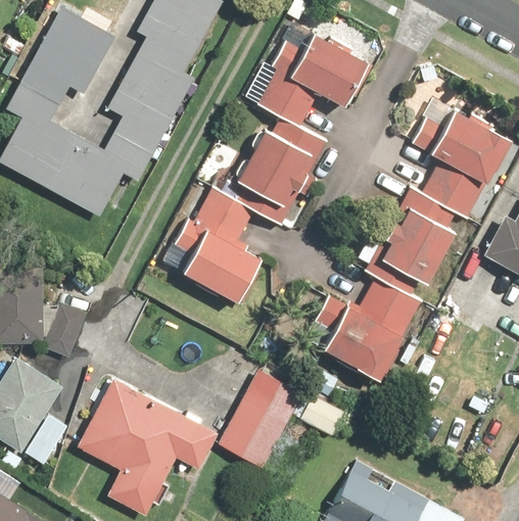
[(185,73),(223,2),(218,0),(157,0),(139,33),(146,37),(107,109),(120,116),(103,148),(53,121),(71,89),(85,97),(118,38),(48,0),(38,18),(52,26),(7,108),(24,116),(0,159),(0,162),(99,216),(123,173),(138,181),(194,78),(185,73)]
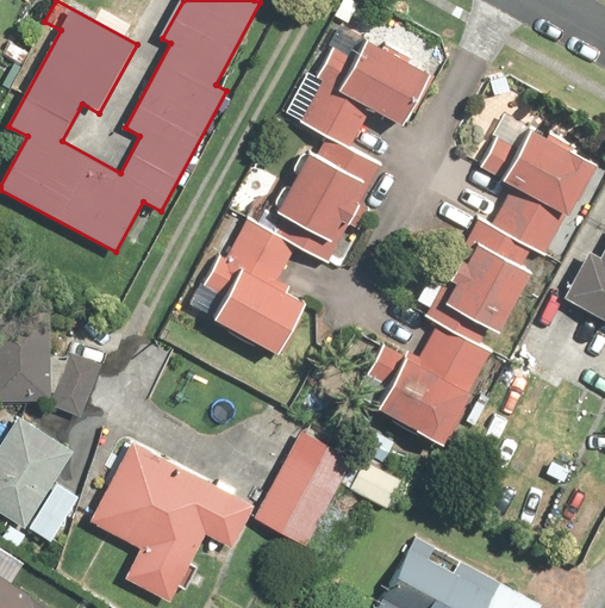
[(338,25),(294,121),(317,130),(324,134),(354,148),(373,107),(413,125),(438,70),(338,25)]
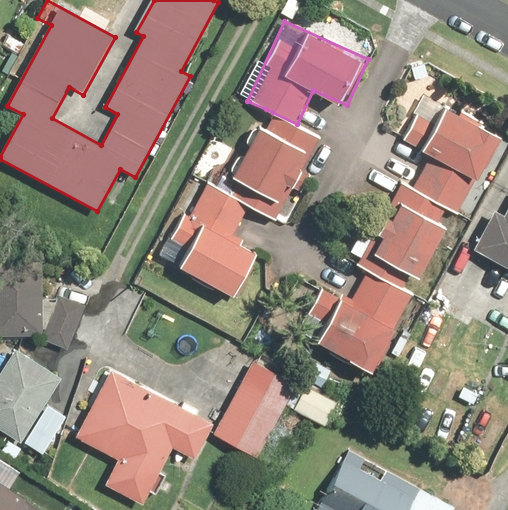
[(503,136),(447,106),(423,152),(430,156),(413,189),(461,215),(503,136)]
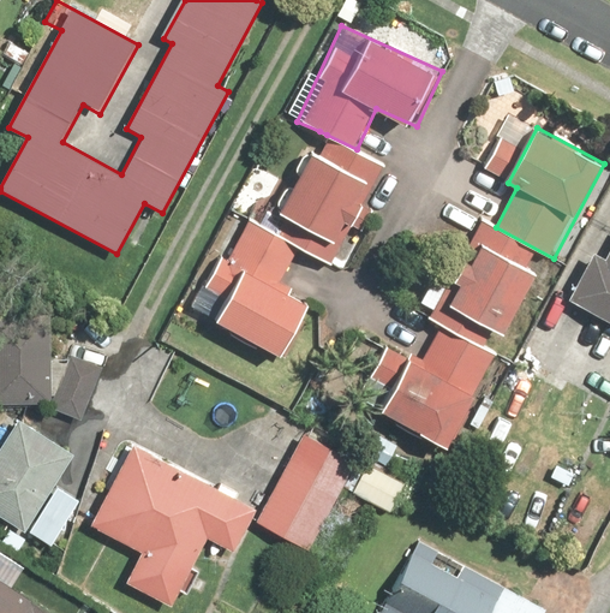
[(334,261),(381,160),(357,149),(327,135),(320,131),(273,232),(297,244),(334,261)]
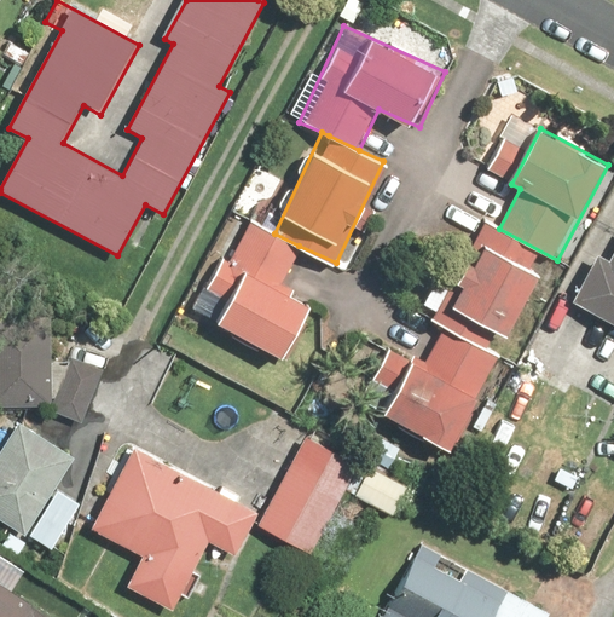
[(219,258),(201,297),(224,307),(215,326),(291,361),(314,310),(277,293),(299,246),(274,234),(247,221),(229,263),(219,258)]
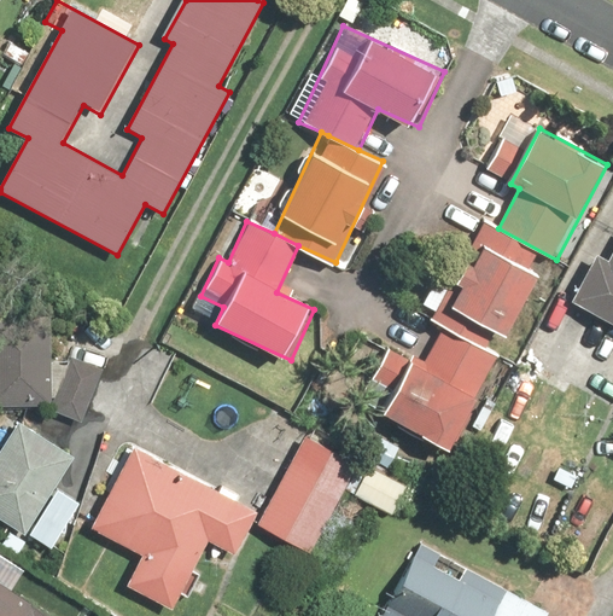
[(489,224),(483,221),(447,289),(437,284),(425,307),(439,315),(436,324),(441,326),(502,359),(556,260),(498,228),(489,224)]
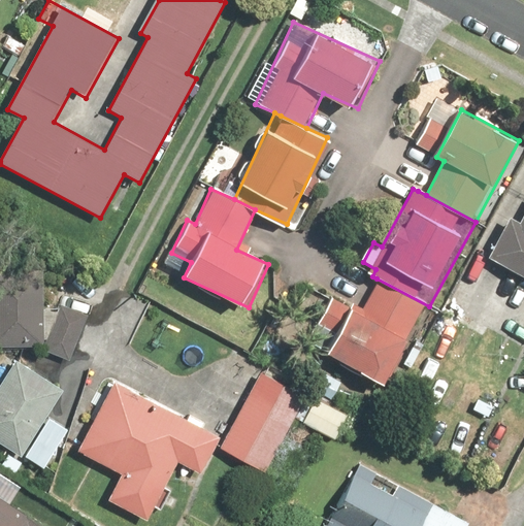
[(523,215),(520,222),(511,217),(489,257),(523,275),(523,215)]
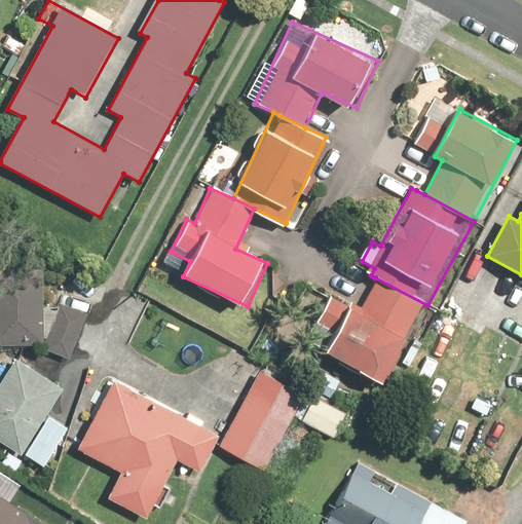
[(0,342),(41,345),(46,259),(0,255),(0,342)]
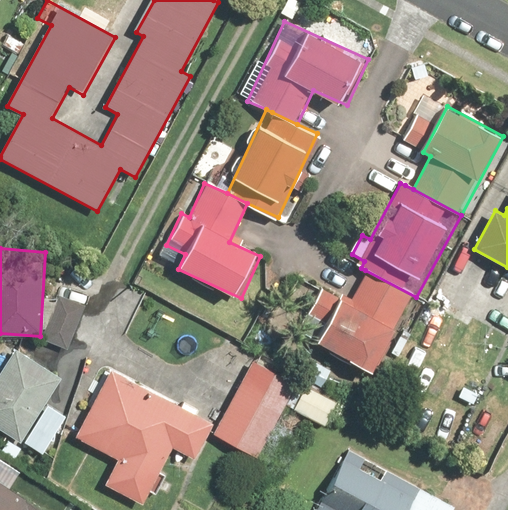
[(416,297),(365,270),(349,300),(324,287),(306,319),(327,330),(321,341),(377,371),(416,297)]
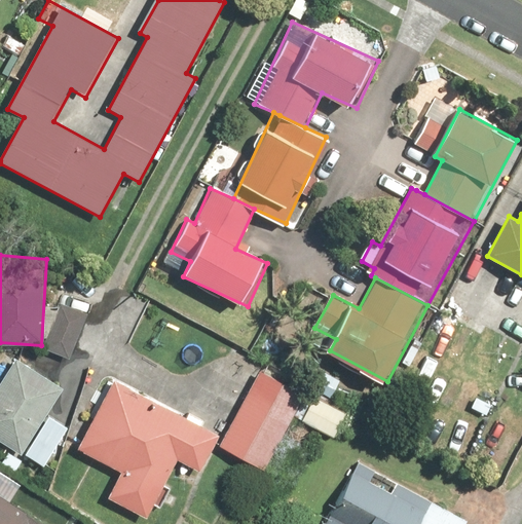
[(87,315),(63,304),(43,347),(69,359),(87,315)]
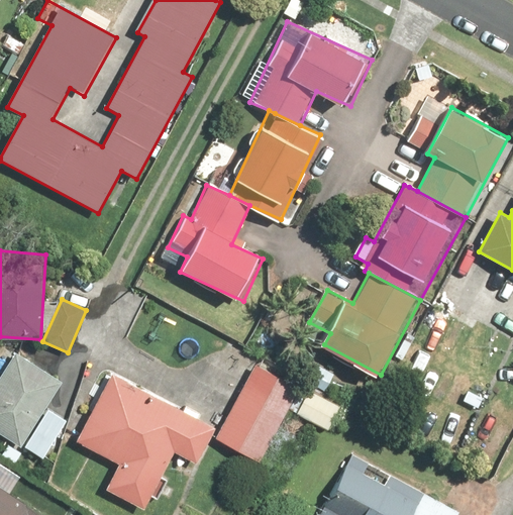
[(45,410),(63,382),(14,352),(11,357),(10,356),(9,355),(8,354),(7,354),(6,353),(5,353),(4,353),(3,353),(1,353),(0,353),(0,376),(0,432),(43,459),(67,423),(45,410)]
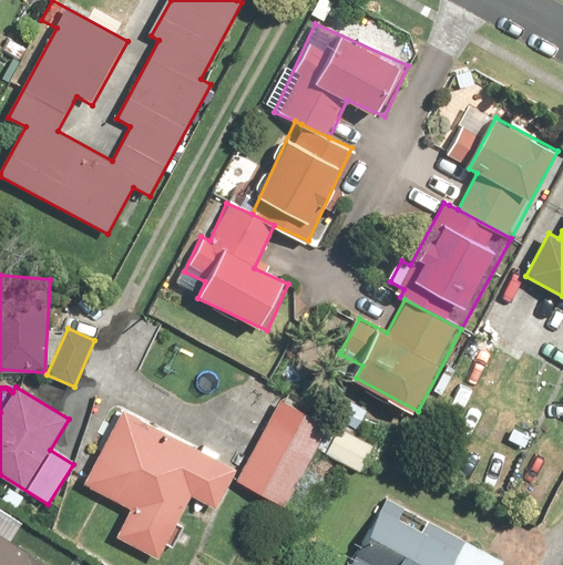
[(320,454),(335,429),(280,399),(235,480),(284,507),(315,451),(320,454)]
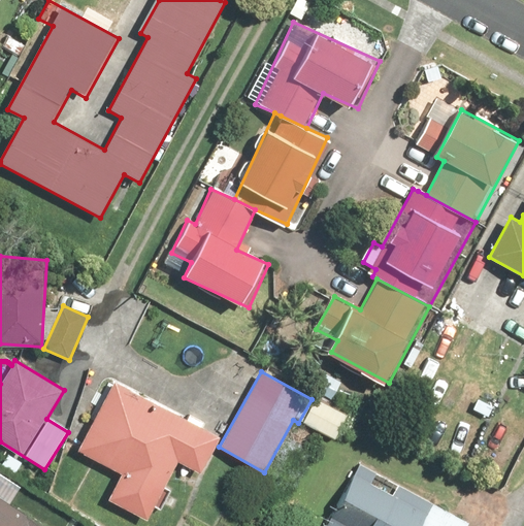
[(115,383),(76,450),(122,475),(108,499),(145,519),(177,461),(200,474),(219,440),(115,383)]
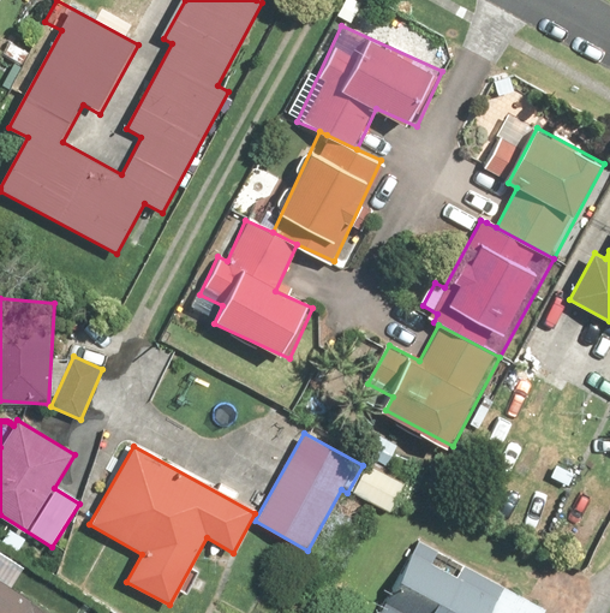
[(405,487),(365,465),(350,494),(389,516),(405,487)]
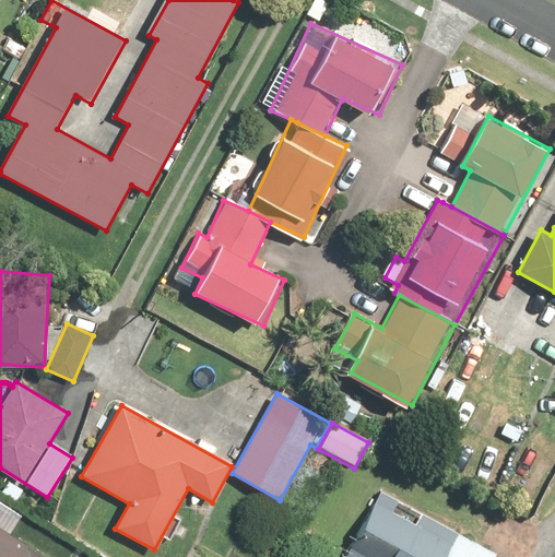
[(381,493),(344,556),(495,556),(381,493)]
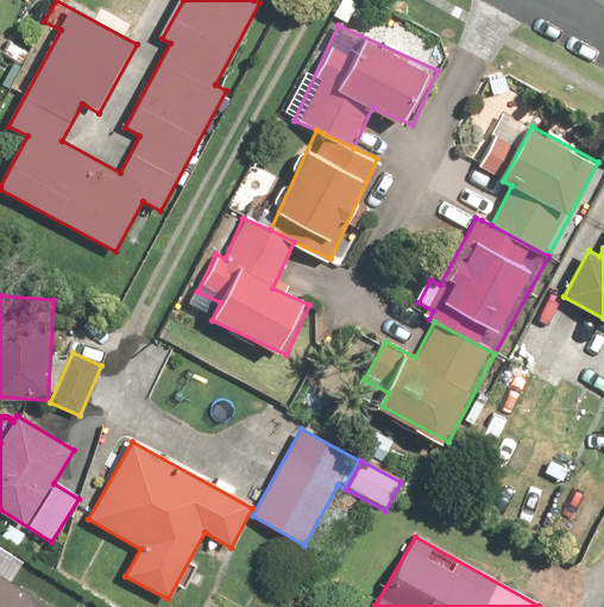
[(48,606),(6,581),(19,559),(0,548),(0,606),(48,606)]
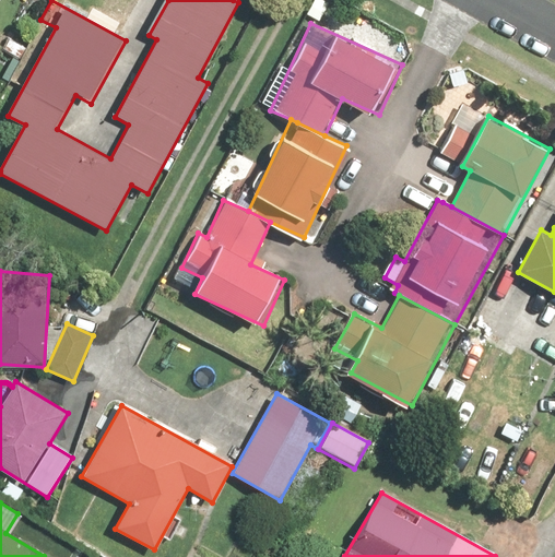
All buildings are outlined.
